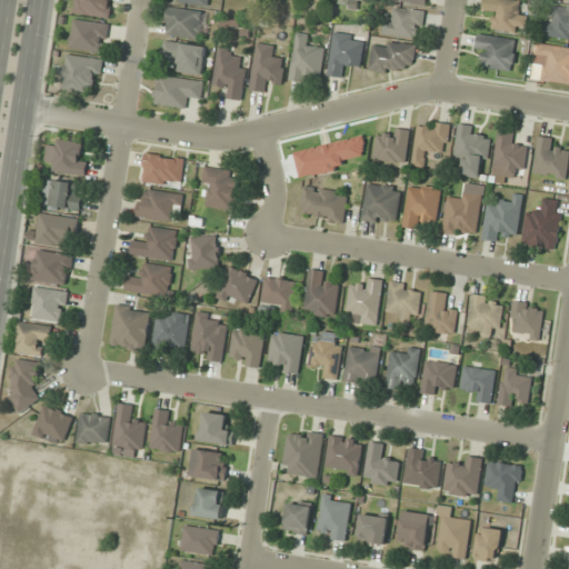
[(111,0),(76,0),(76,13),(110,17),(111,0)]
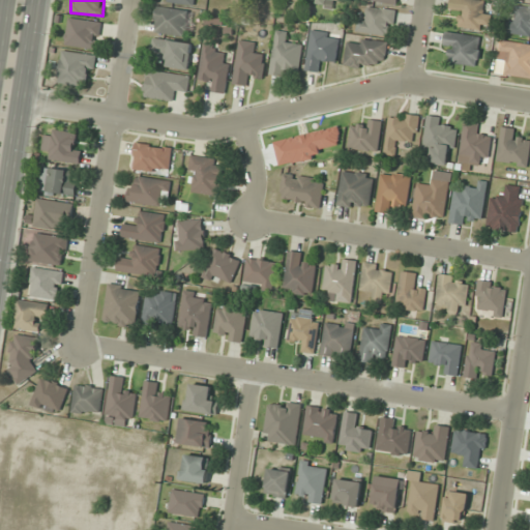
[(490,31),(492,11),(482,10),(482,0),(450,0),(450,7),(460,8),(458,28),(490,31)]
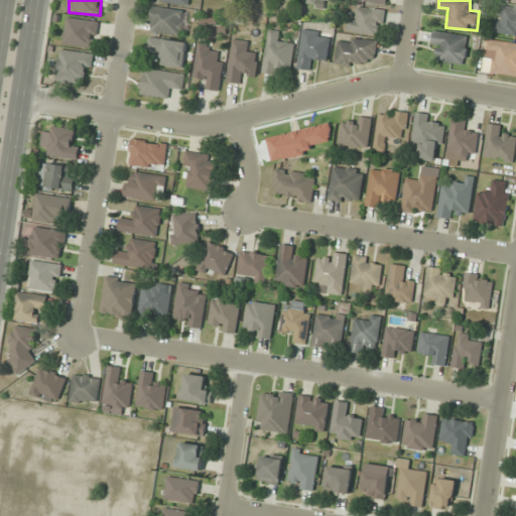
[(381,35),(385,10),(360,6),(358,17),(351,15),(348,30),(381,35)]
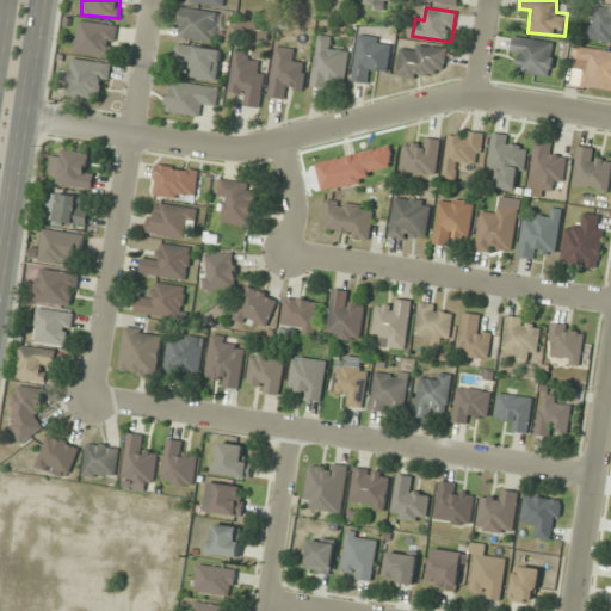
[(584,39),(610,39),(610,7),(593,7),(593,18),(585,18),(584,39)]
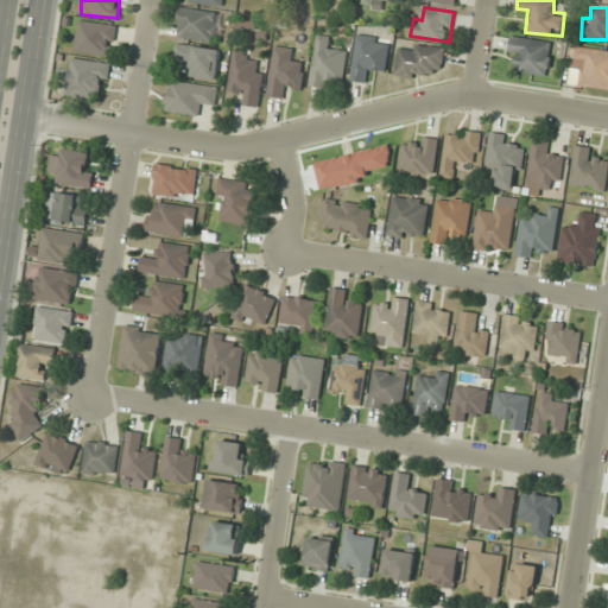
[(177,38),(217,42),(220,12),(181,8),(177,38)]
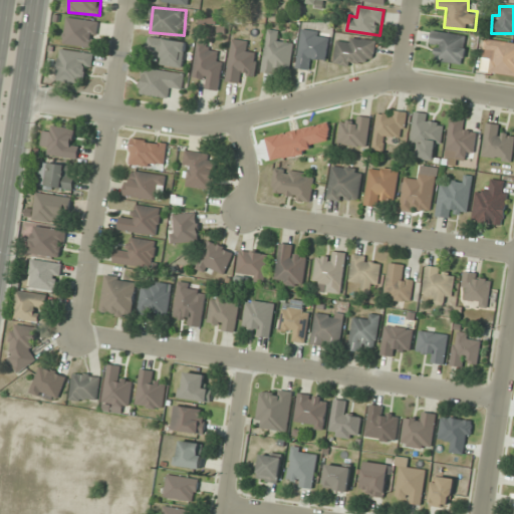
[(98,22),(66,17),(62,43),(94,47),(98,22)]
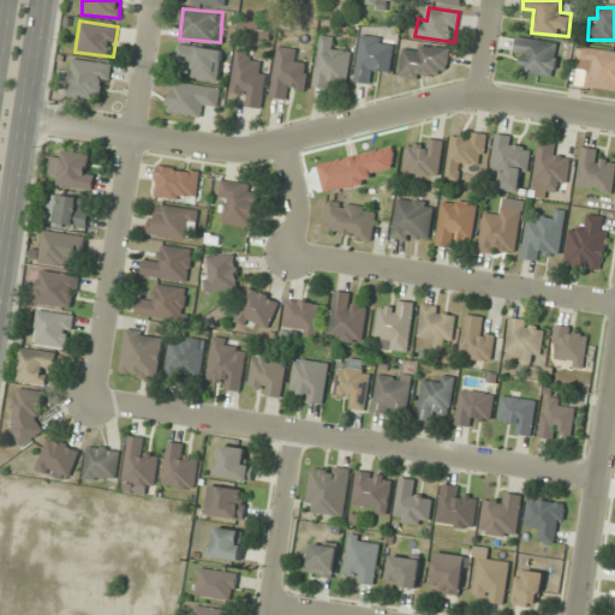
[(314,87),(335,89),(336,79),(348,81),(352,52),(330,49),(333,36),(320,35),(314,87)]
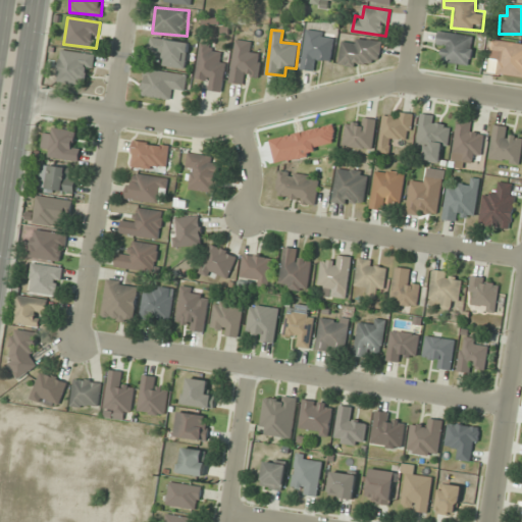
[(319,71),(319,61),(331,62),(334,33),(306,30),(302,69),(319,71)]
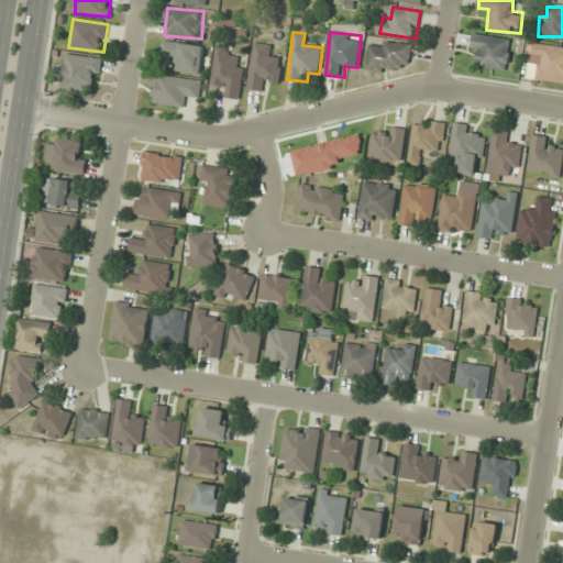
[(508,70),(511,37),(473,34),(471,54),(478,55),(477,68),(508,70)]
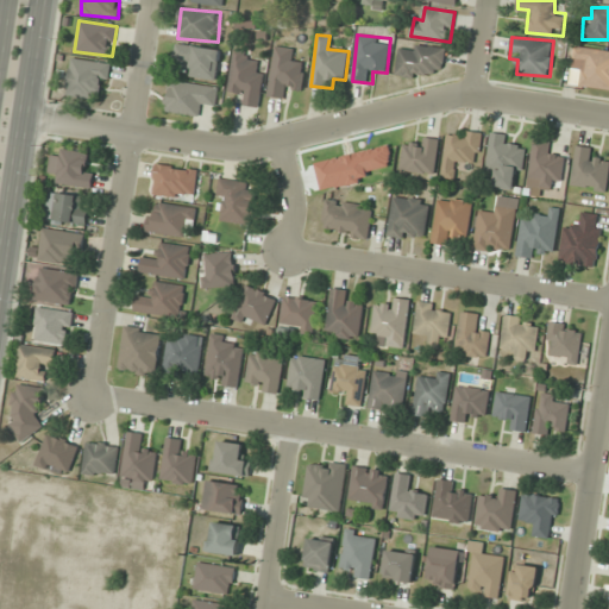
[(171,73),(217,80),(221,50),(176,43),(171,73)]
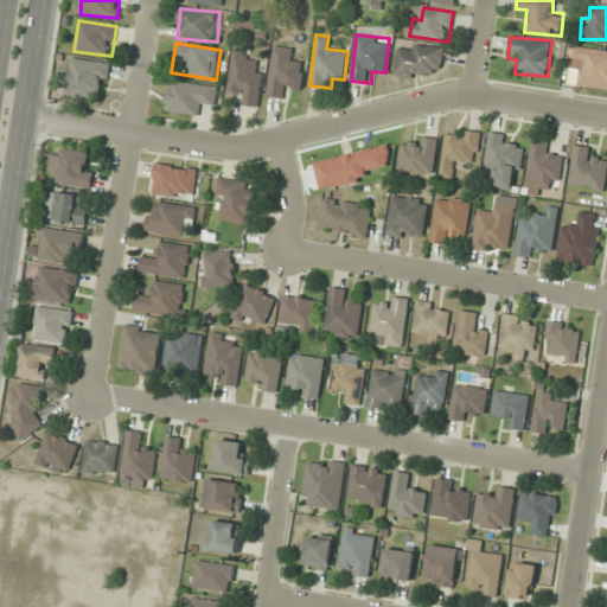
[(295,49),(274,45),(268,96),(287,98),(288,88),(301,89),(305,62),(293,61),(295,49)]
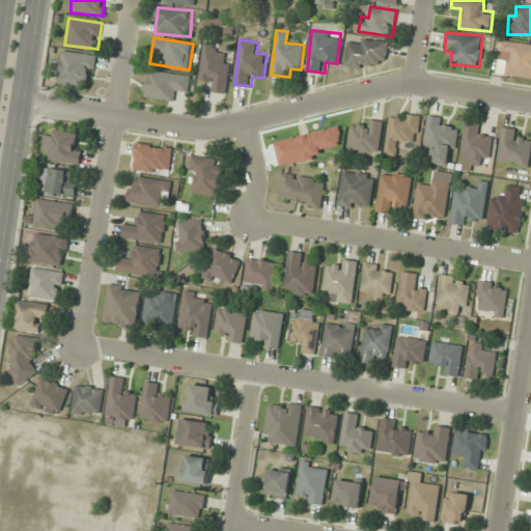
[(388,61),(388,40),(347,39),(346,66),(374,66),(375,61),(388,61)]
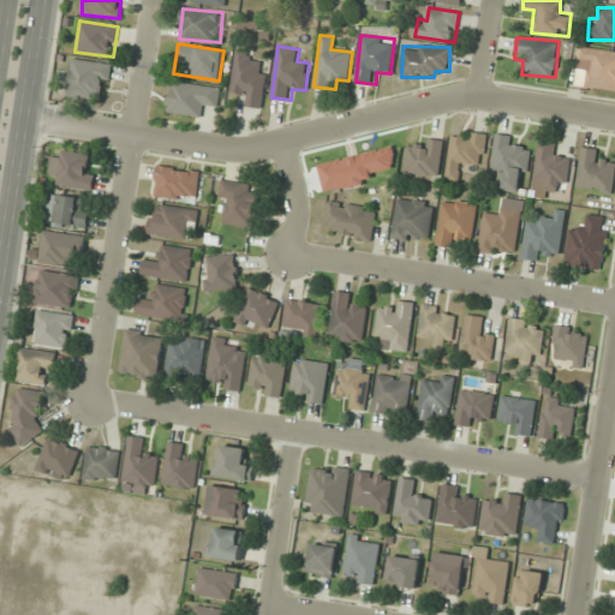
[(578,59),(589,60),(585,87),(614,90),(614,49),(580,46),(578,59)]
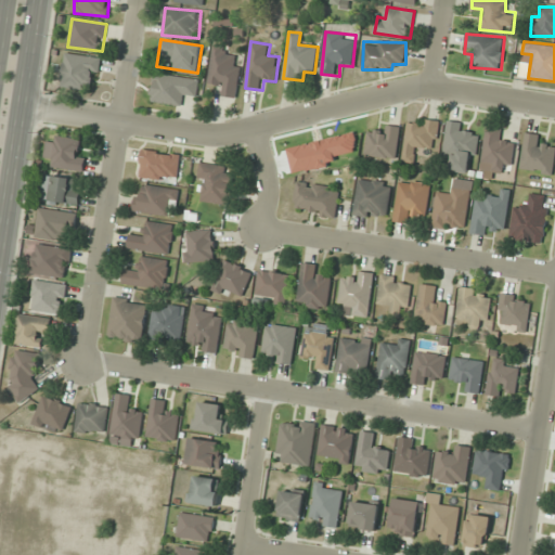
[(236,98),(242,63),(232,61),(234,48),(214,46),(208,82),(220,85),(219,94),(236,98)]
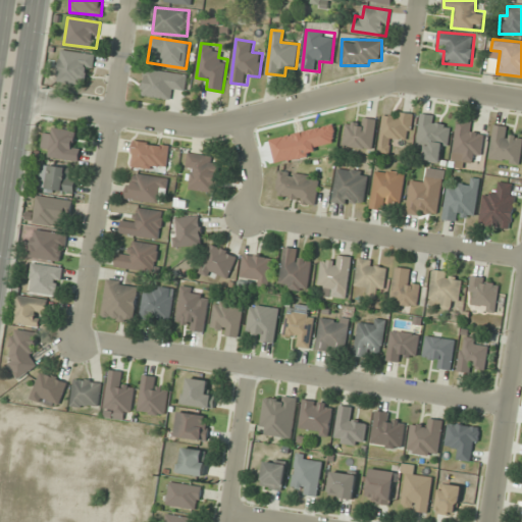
[(57,80),(90,86),(95,55),(62,49),(57,80)]
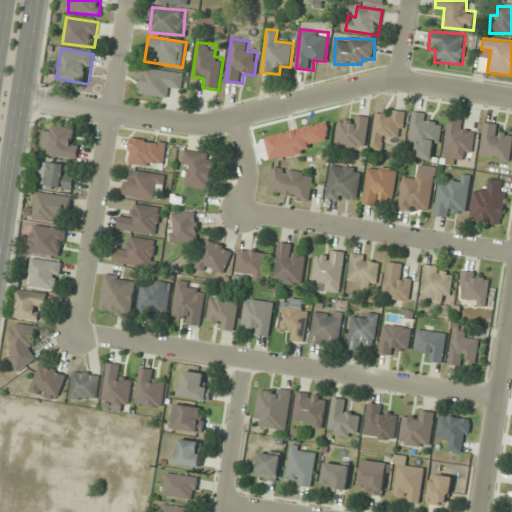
[(182,90),(184,72),(142,67),(139,95),(169,98),(170,89),(182,90)]
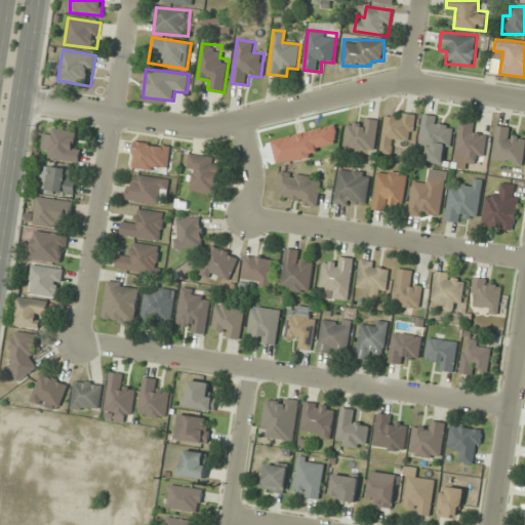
[(380,153),(391,154),(393,144),(410,147),(414,115),(387,111),(380,153)]
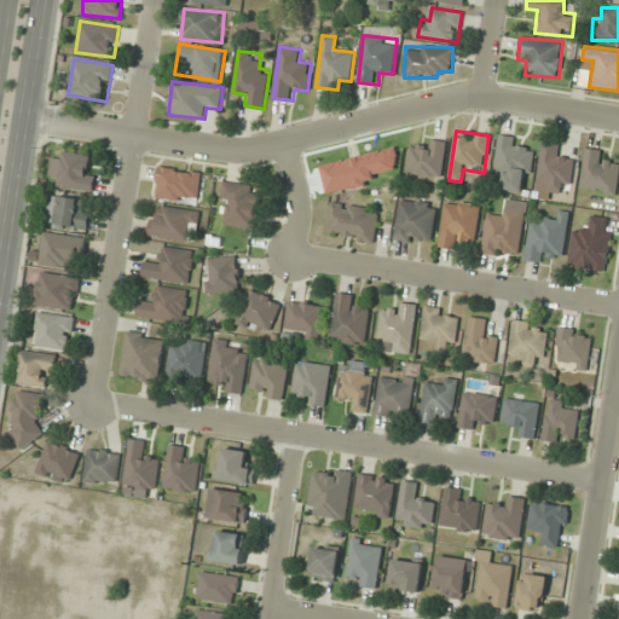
[(502,191),(528,194),(534,150),(518,148),(520,138),(498,136),(493,174),(504,175),(502,191)]
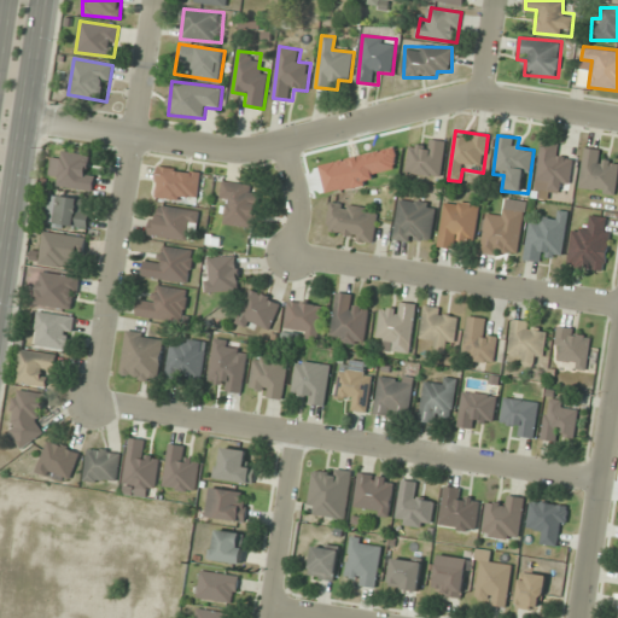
[(444,174),(444,140),(423,140),(423,149),(408,149),(408,174),(444,174)]
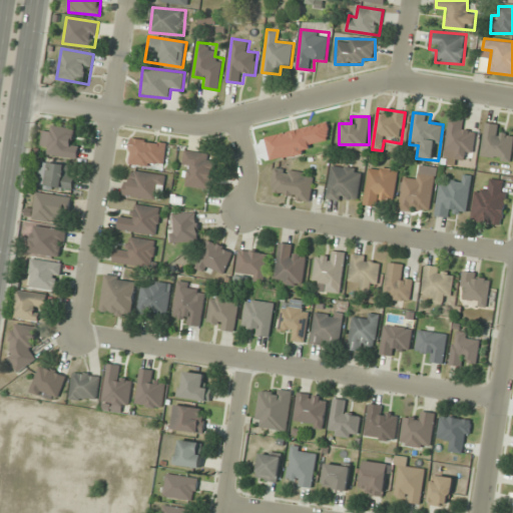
[(468,119),(449,117),(445,154),(473,157),(476,131),(467,130),(468,119)]
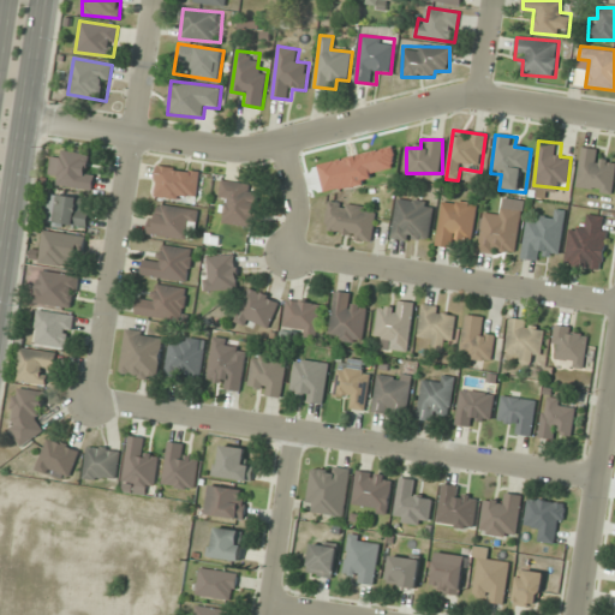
[(577,187),(613,192),(614,175),(614,162),(603,161),(604,151),(581,148),(577,187)]
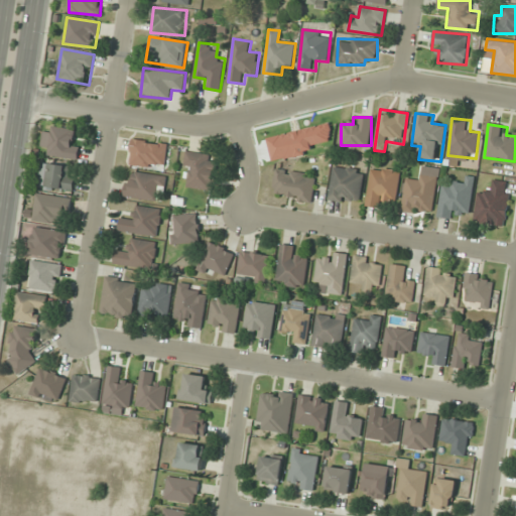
[(48,156),(79,159),(80,146),(73,145),(75,129),(52,126),(51,132),(44,131),(42,147),(49,148),(48,156)]
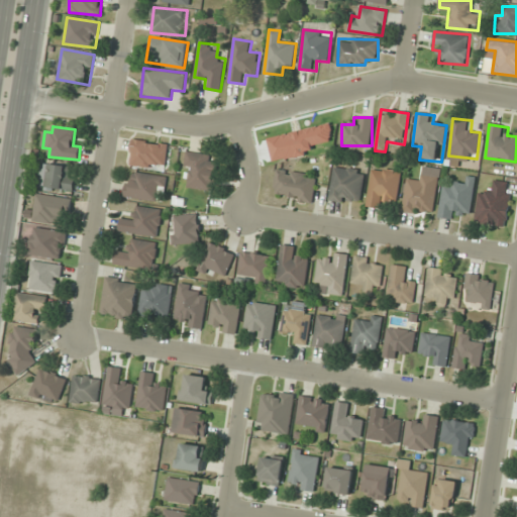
[(169,144),(133,139),(129,165),(165,171),(169,144)]
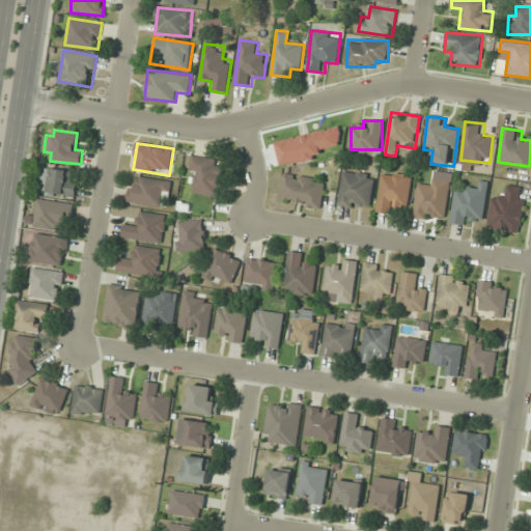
[(221,196),(225,162),(192,157),(190,174),(195,175),(193,193),(221,196)]
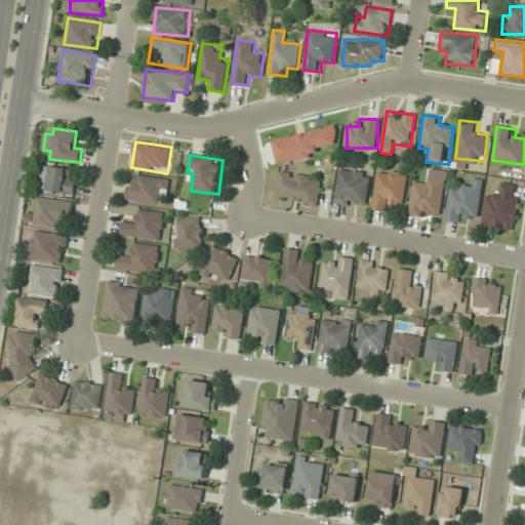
[(41,191),(76,193),(76,178),(71,177),(71,167),(42,166),(41,191)]
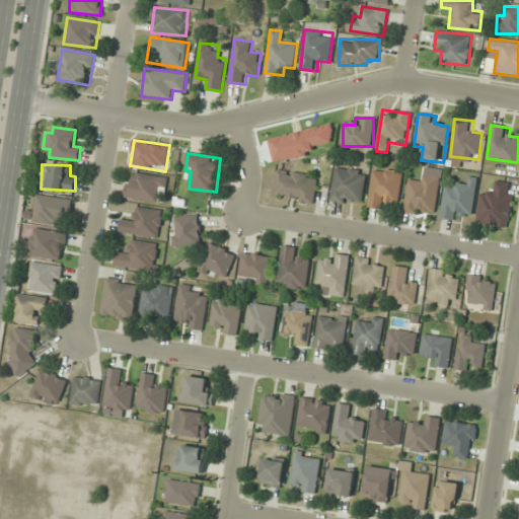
[(330,202),(362,206),(367,170),(335,166),(330,202)]
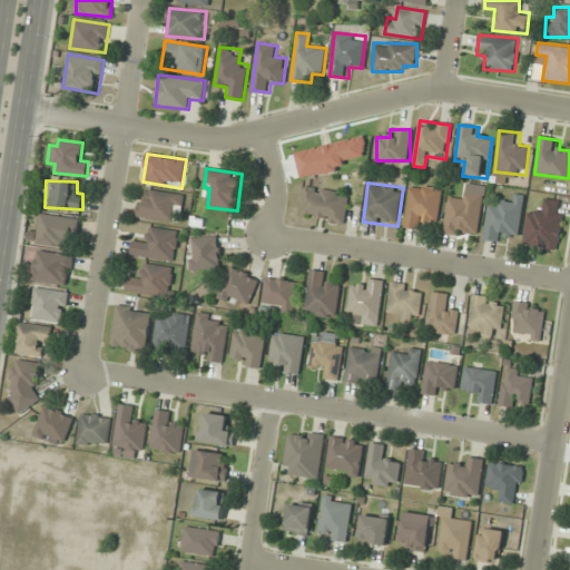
[(404,228),(424,231),(425,220),(438,222),(442,188),(410,185),(404,228)]
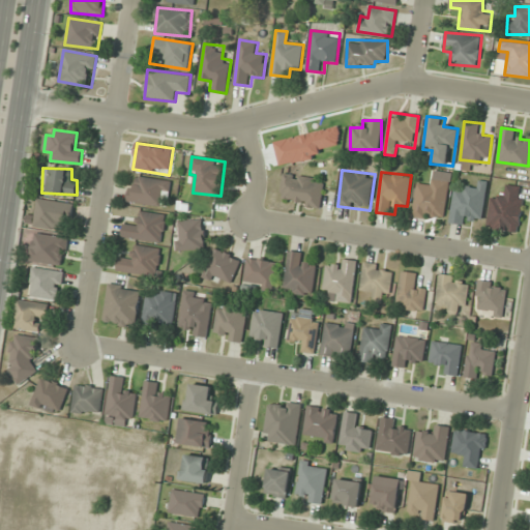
[(325,179),(284,173),(280,201),(321,207),(325,179)]
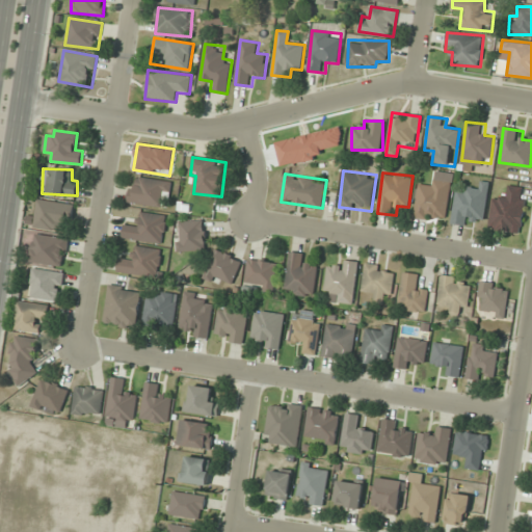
[(167,208),(171,182),(133,176),(129,203),(167,208)]
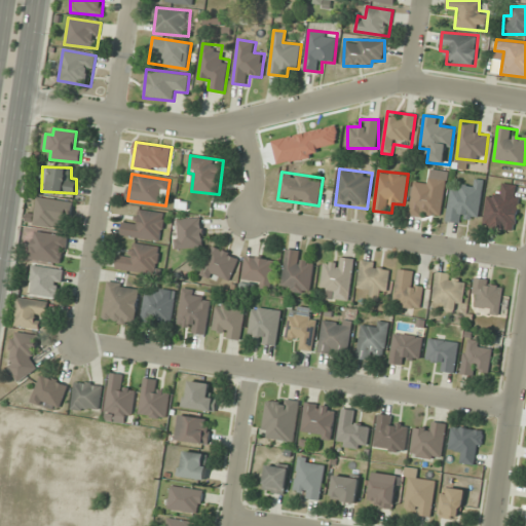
[(443,219),(446,180),(424,178),(424,186),(412,185),(409,216),(443,219)]
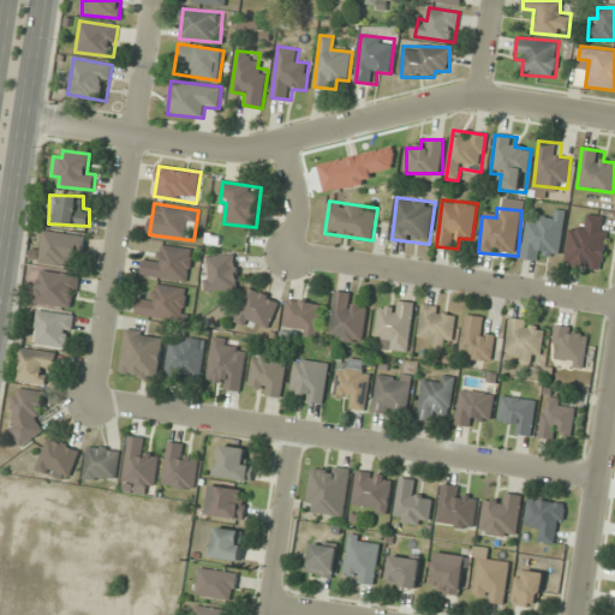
[(565,266),(603,270),(609,228),(602,227),(603,216),(585,214),(584,226),(571,225),(565,266)]
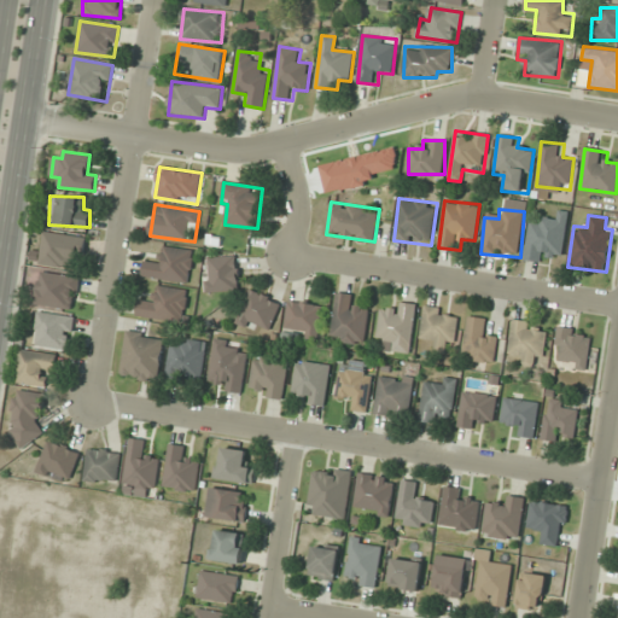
[(552,256),(563,257),(566,223),(529,219),(524,261),(551,263),(552,256)]
